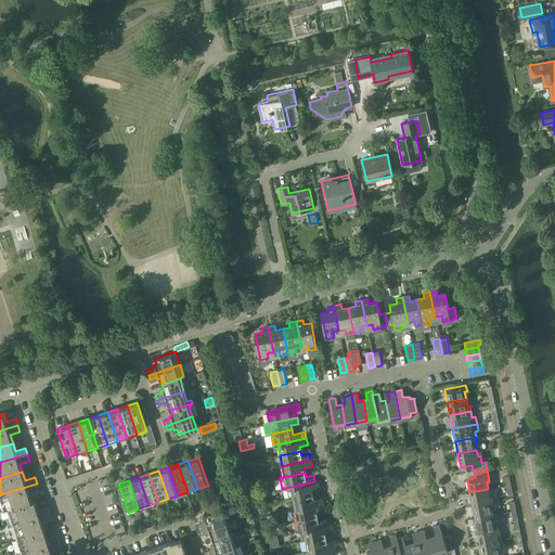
[(288,499),(293,498),(313,493),(312,489),(320,487),(319,480),(314,481),(286,488),(288,499)]
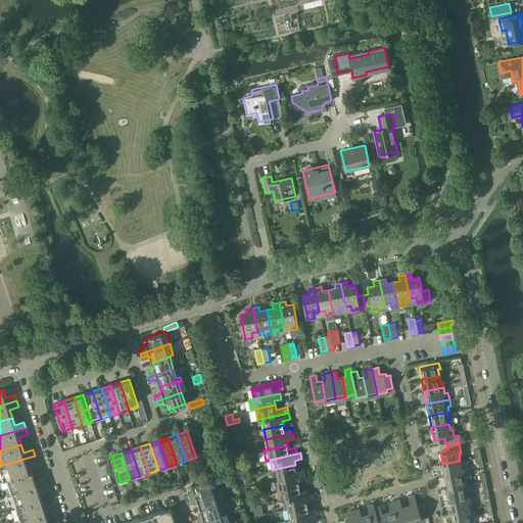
[(0,470),(4,481),(6,480),(33,472),(33,471),(30,472),(28,465),(37,462),(35,456),(0,466),(0,470)]
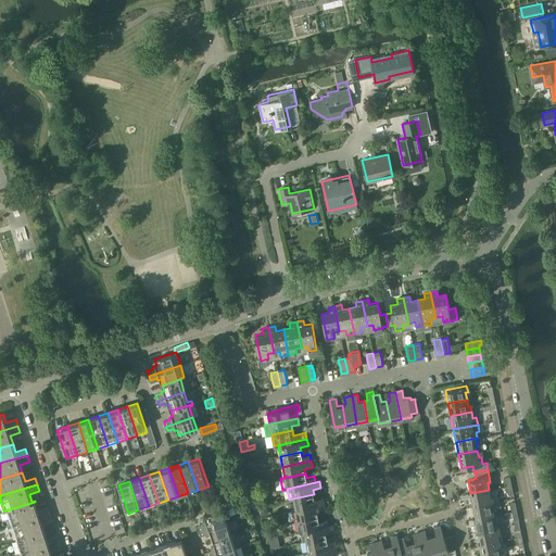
[(470,493),(474,506),(494,502),(493,496),(491,496),(489,490),(470,493)]
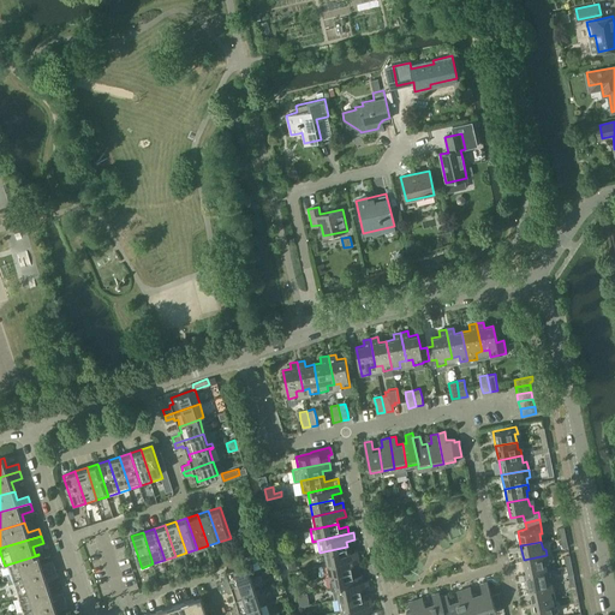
[(326,562),(327,563),(358,556),(357,549),(348,551),(347,547),(324,551),(326,562)]
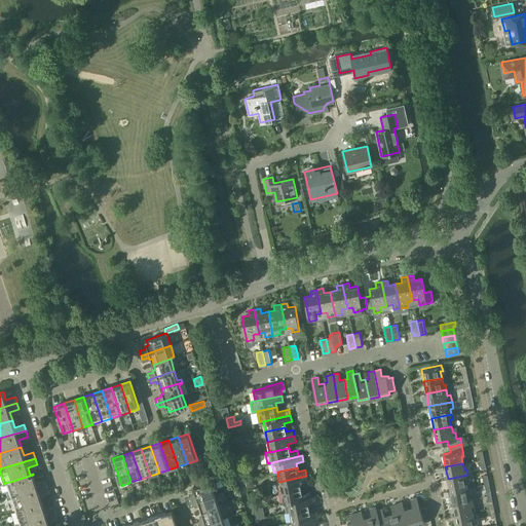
[(212,476),(214,481),(227,476),(225,471),(212,476)]
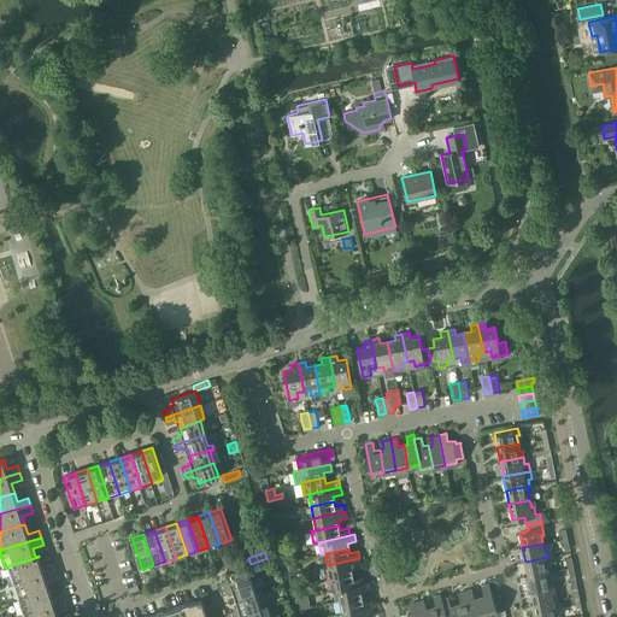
[(526,562),(528,576),(548,571),(554,570),(552,563),(557,563),(556,556),(548,557),(526,562)]
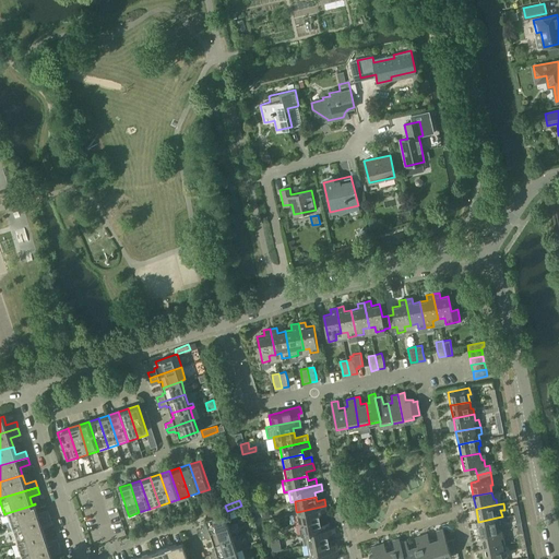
[(7,527),(8,528),(50,515),(48,509),(37,512),(35,504),(7,513),(11,526),(7,527)]
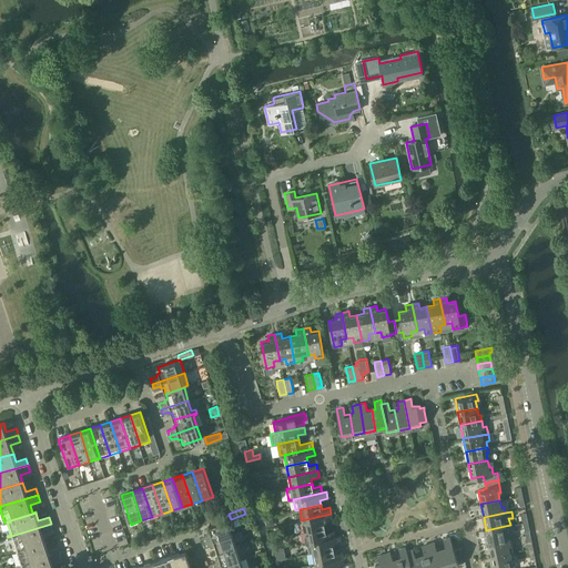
[(302,521),(304,531),(325,527),(324,523),(332,520),(331,514),(302,520),(302,521)]
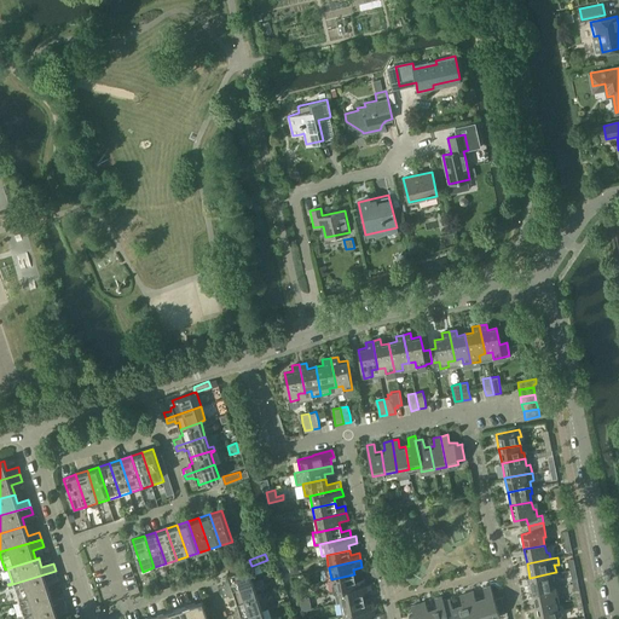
[(298,561),(290,562),(293,574),(300,572),(298,561)]
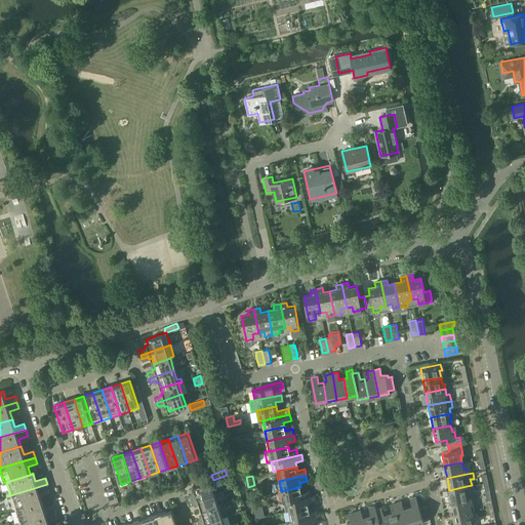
[(188,496),(189,501),(214,492),(210,481),(194,486),(195,492),(193,492),(193,494),(188,496)]
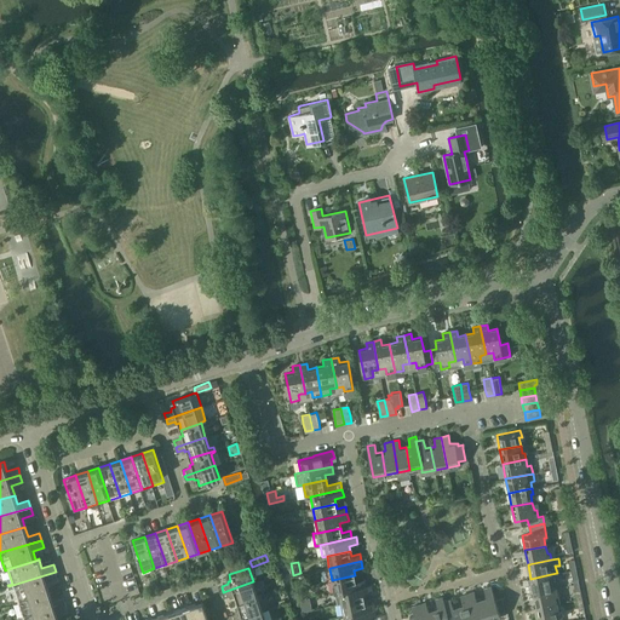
[(13,587),(18,602),(50,591),(46,583),(58,579),(56,572),(9,586),(9,589),(13,587)]
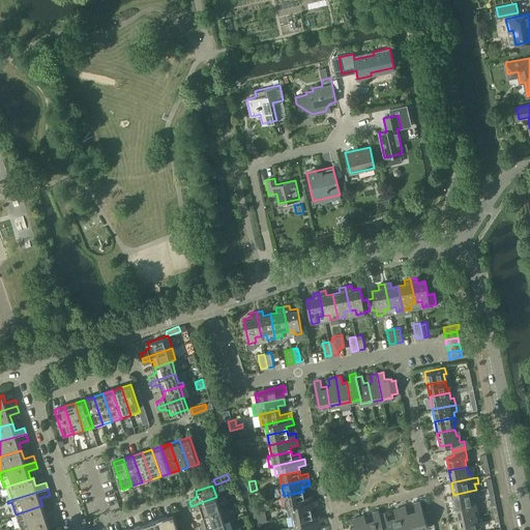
[(453,495),(457,506),(476,502),(475,497),(472,498),(471,491),(453,495)]
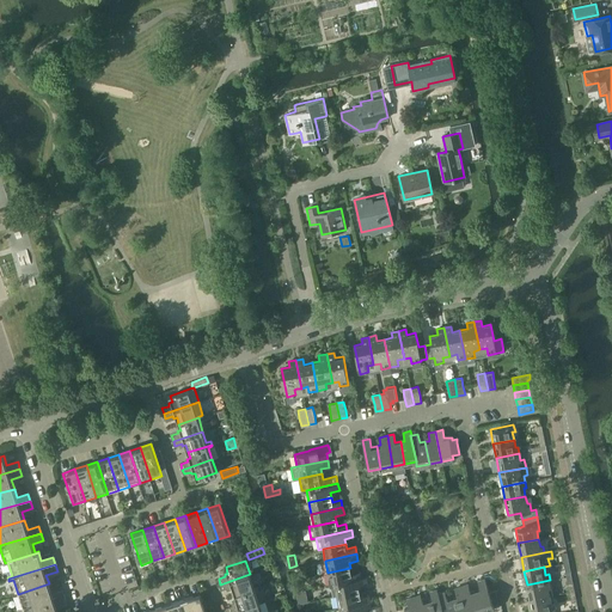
[(330,583),(330,585),(361,577),(360,570),(352,573),(350,568),(328,573),(330,583)]
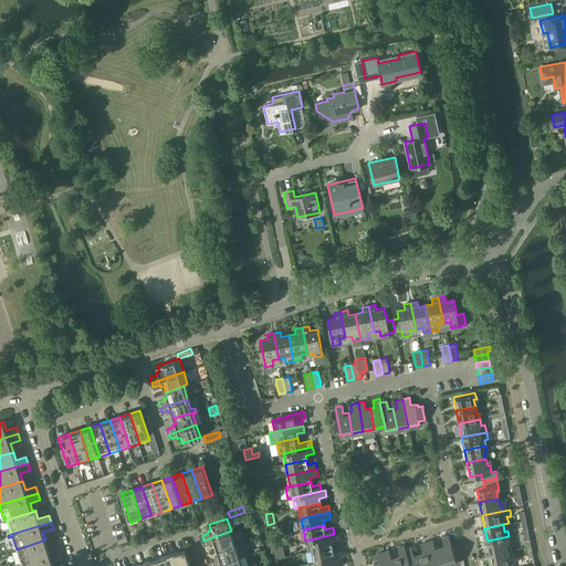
[(216,544),(217,549),(240,543),(239,541),(234,542),(231,531),(203,541),(205,545),(211,543),(212,545),(216,544)]
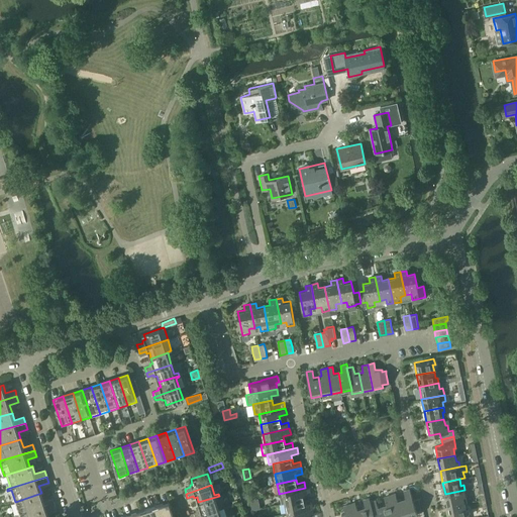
[(281,504),(284,503),(303,499),(303,495),(310,494),(309,487),(305,488),(279,494),(279,495),(281,504)]
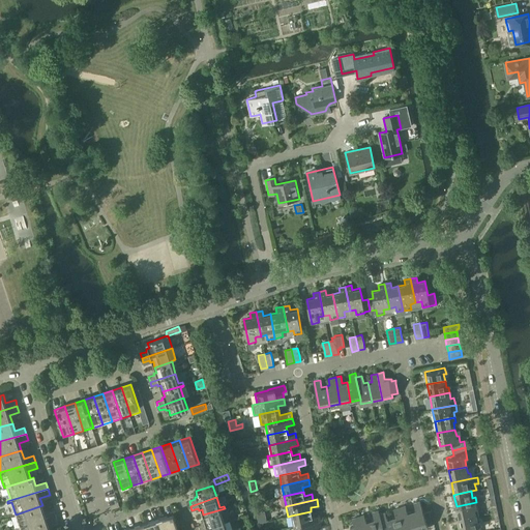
[(415,509),(411,510),(417,529),(429,526),(428,525),(433,523),(429,509),(423,511),(419,500),(413,502),(415,509)]
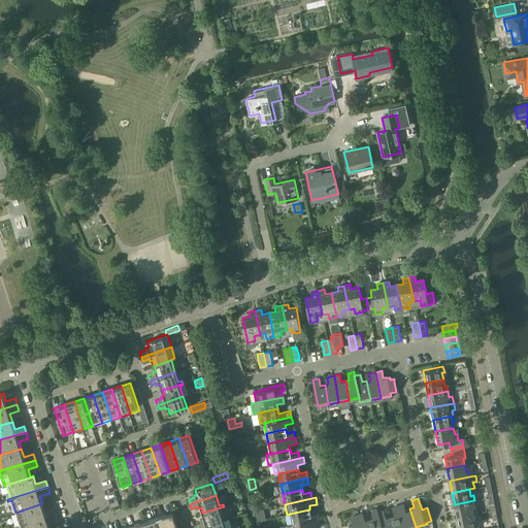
[(455,504),(457,517),(474,514),(472,506),(475,506),(474,500),(455,504)]
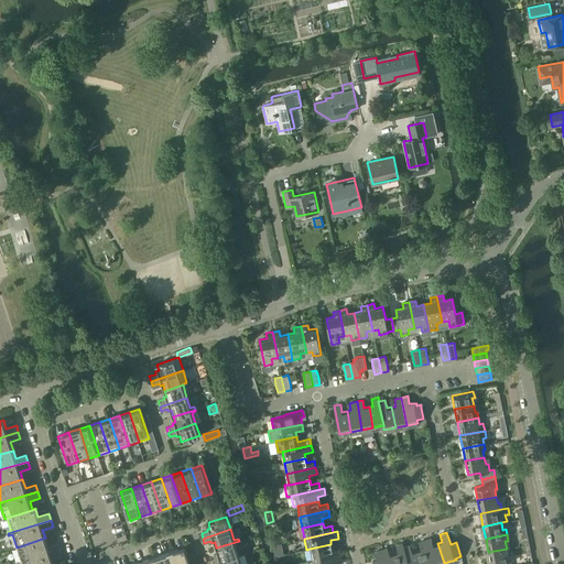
[(17,561),(18,563),(60,550),(57,543),(47,546),(45,538),(17,548),(21,560),(17,561)]
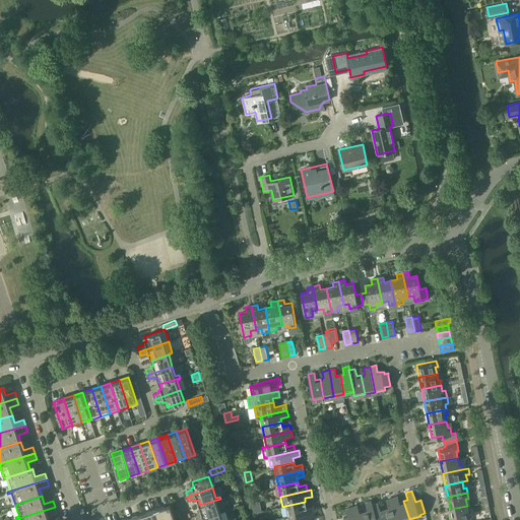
[(397,496),(392,498),(398,519),(408,519),(409,519),(403,501),(400,503),(397,496)]
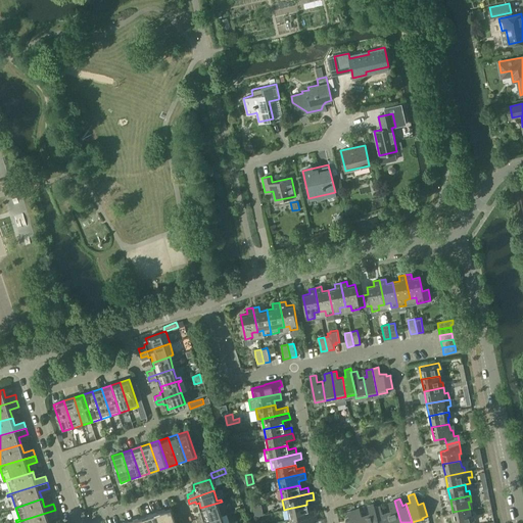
[(390,509),(386,511),(389,522),(400,522),(394,501),(388,503),(390,509)]
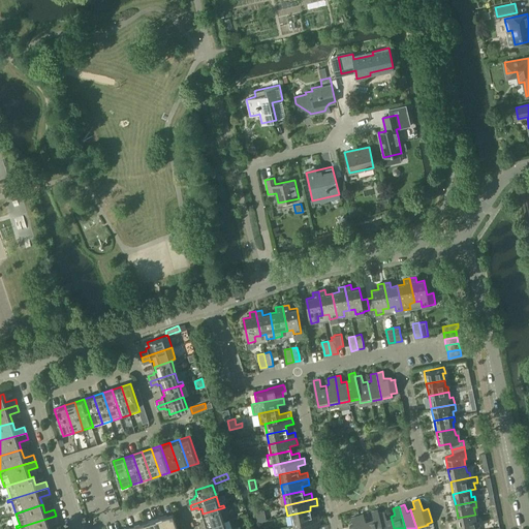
[(196,524),(197,528),(198,528),(224,521),(221,510),(224,509),(224,507),(203,514),(205,520),(201,521),(203,523),(196,524)]
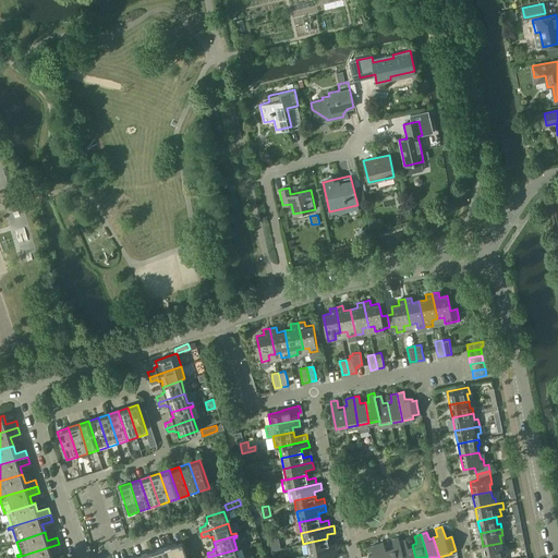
[(389,547),(392,557),(404,557),(399,541),(398,536),(391,538),(393,546),(389,547)]
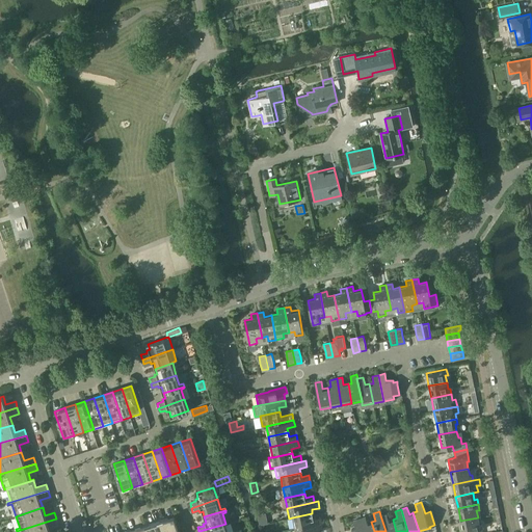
[(294,527),(294,528),(322,523),(320,516),(313,517),(312,513),(292,517),(294,527)]
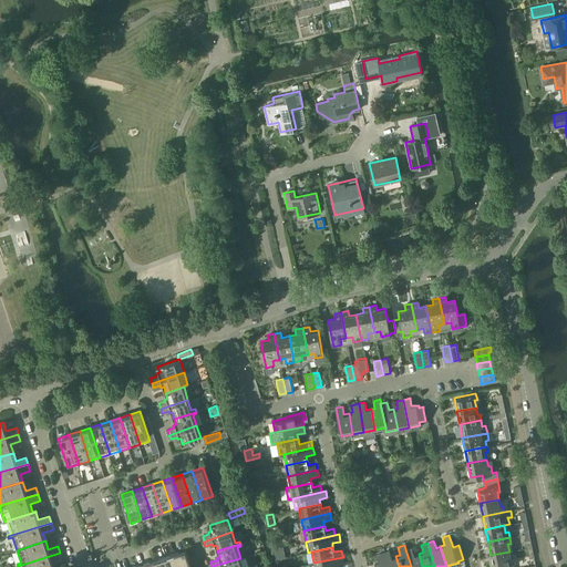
[(412,547),(405,549),(411,566),(422,566),(419,554),(414,555),(412,547)]
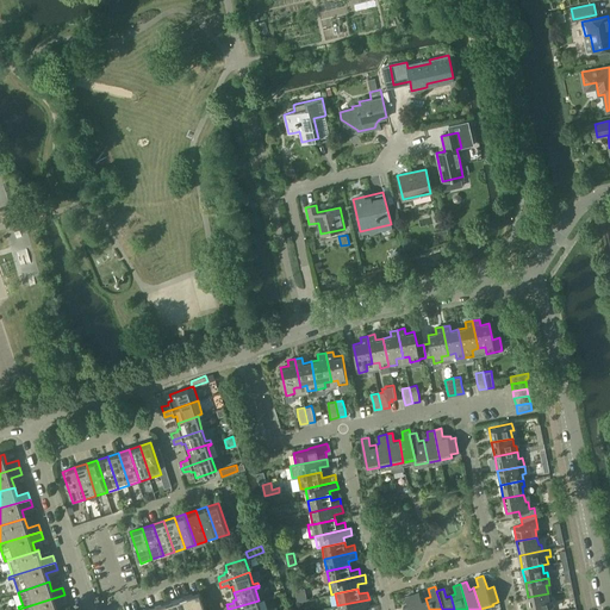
[(205,609),(199,592),(188,596),(192,609),(205,609)]
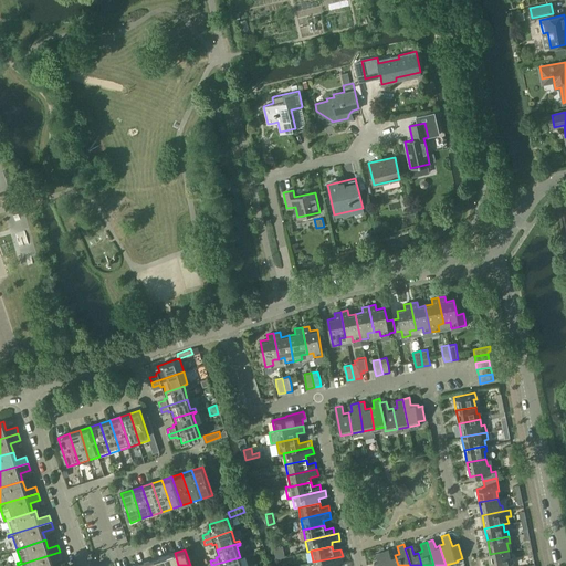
[(388,549),(383,552),(386,565),(398,565),(395,555),(390,556),(388,549)]
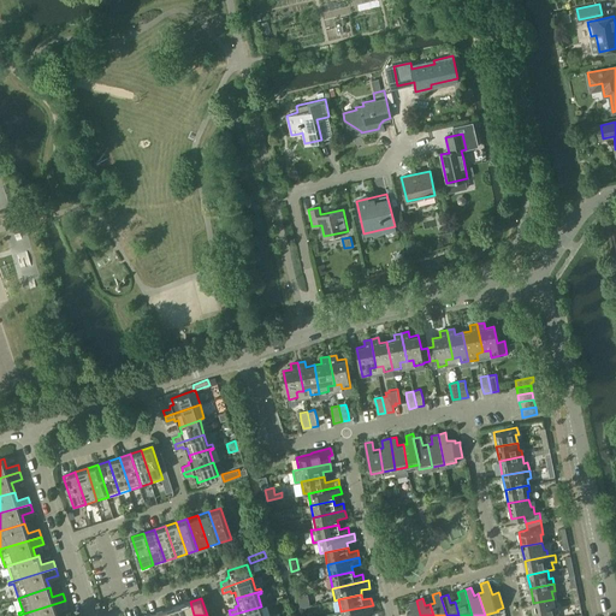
[(554,599),(533,603),(535,615),(543,615),(558,612),(557,606),(555,606),(554,599)]
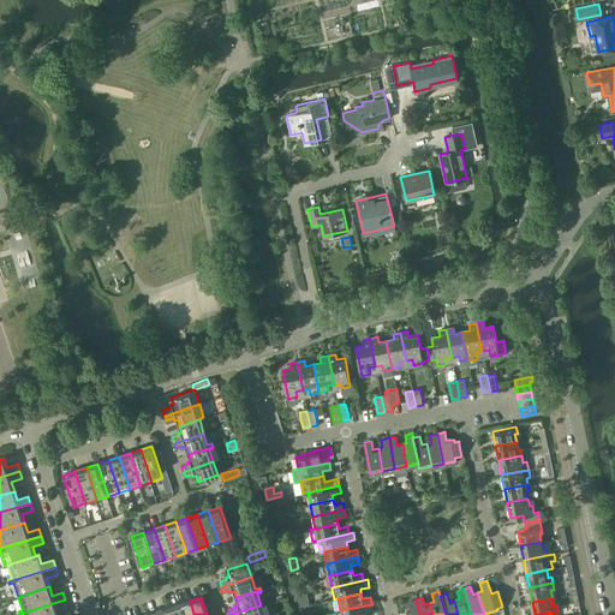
[(65,599),(19,614),(23,614),(24,614),(23,614),(58,614),(57,610),(67,607),(65,599)]
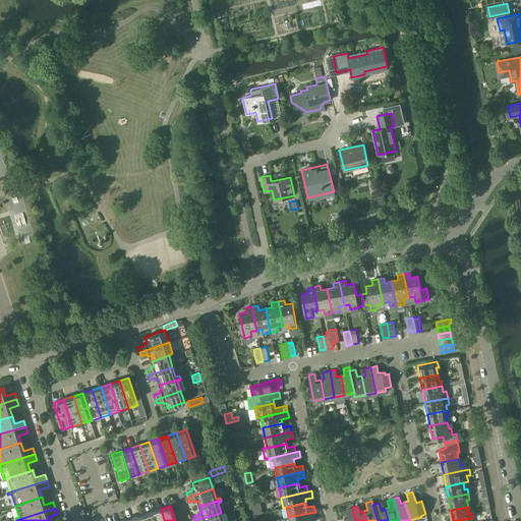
[(355,520),(352,508),(346,510),(348,516),(343,517),(344,520),(355,520)]
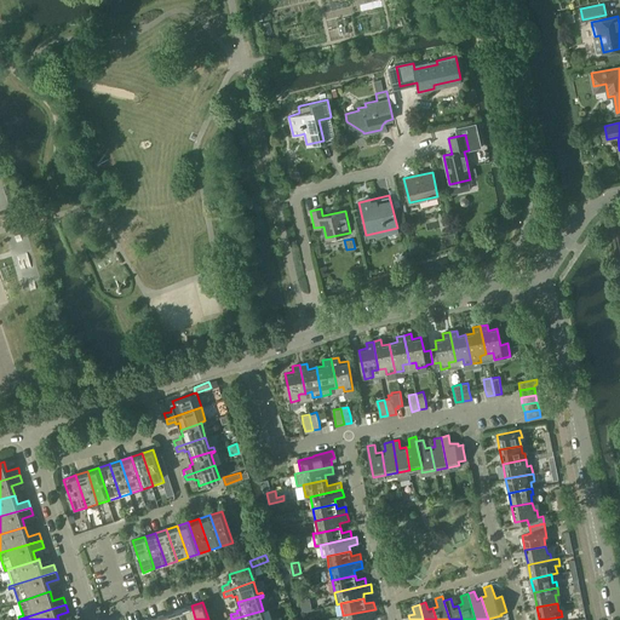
[(195,619),(191,606),(181,609),(184,619),(195,619)]
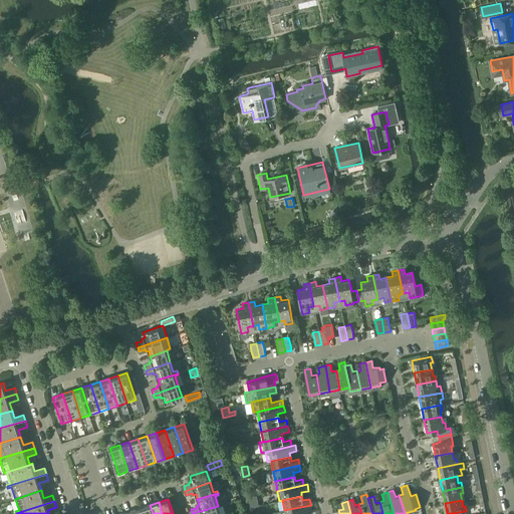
[(153,513),(150,505),(141,508),(142,513),(153,513)]
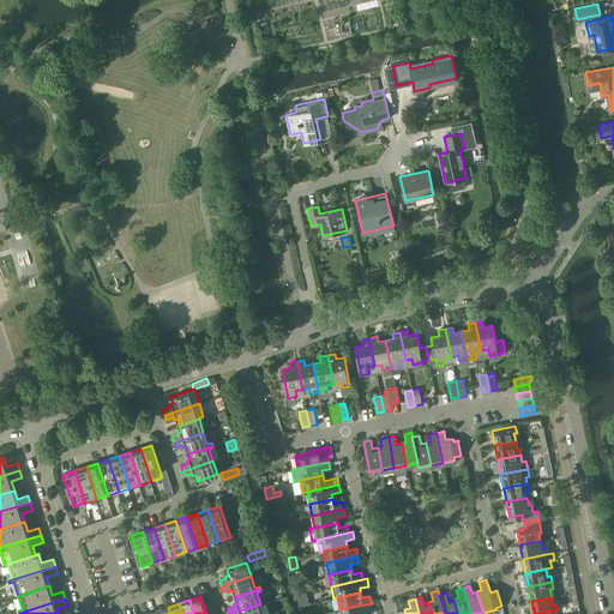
[(372,603),(339,609),(341,611),(341,613),(363,613),(365,613),(373,611),(372,603)]
